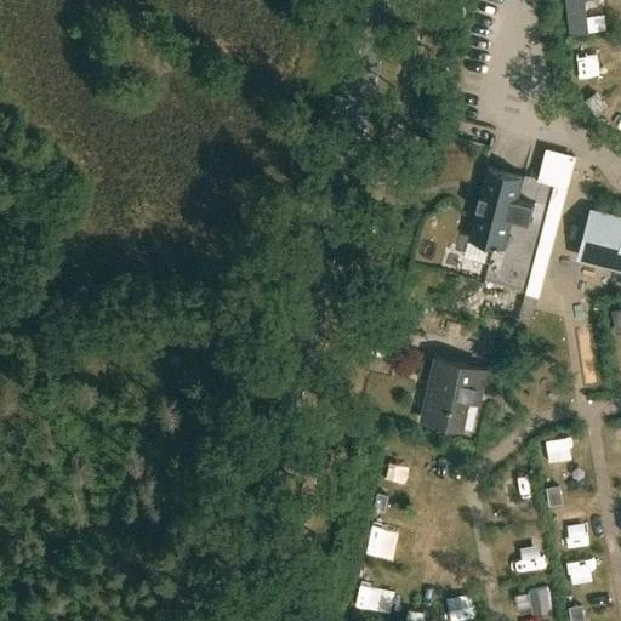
[(591,29),(588,0),(570,0),(574,30),(591,29)]
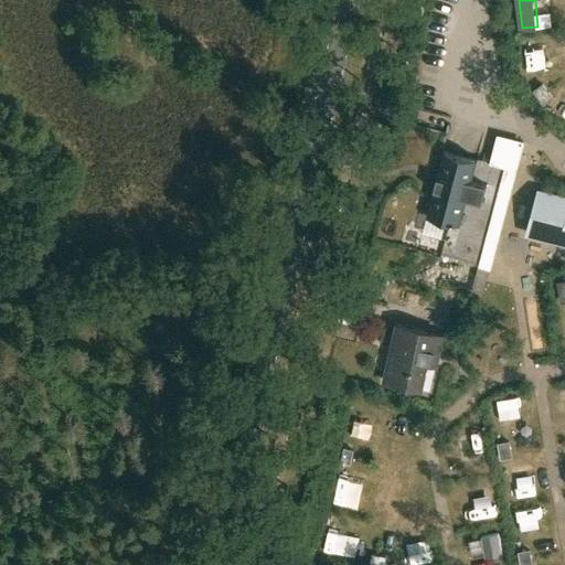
[(547,85),(537,93),(550,108),(560,100),(547,85)]
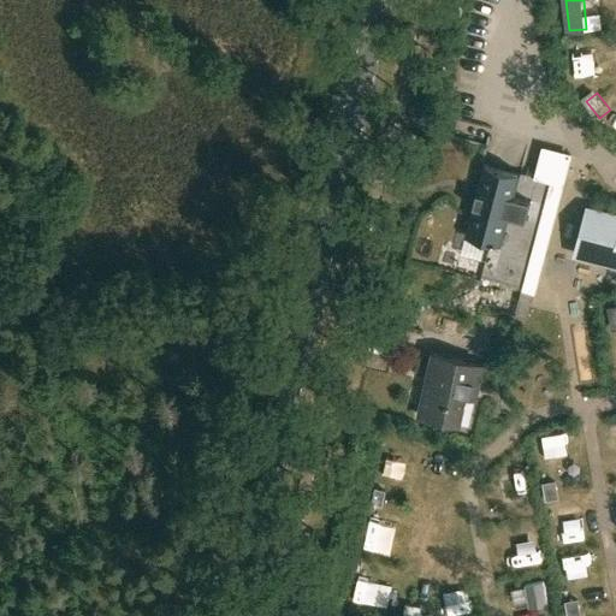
[(457,271),(522,288),(550,184),(563,188),(572,154),(542,146),(534,178),(481,165),(463,237),(466,238),(457,271)]
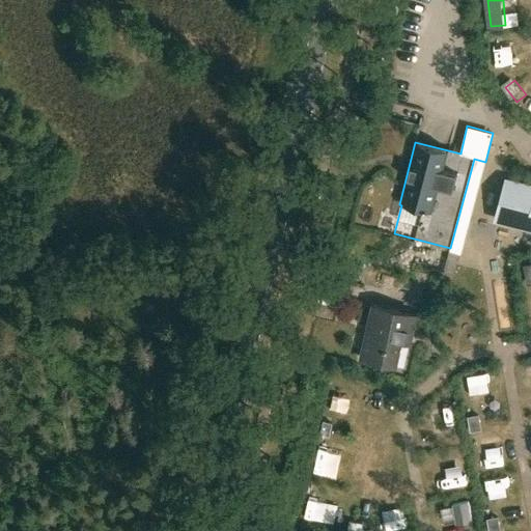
[(530,184),(506,177),(494,222),(530,231),(530,184)]
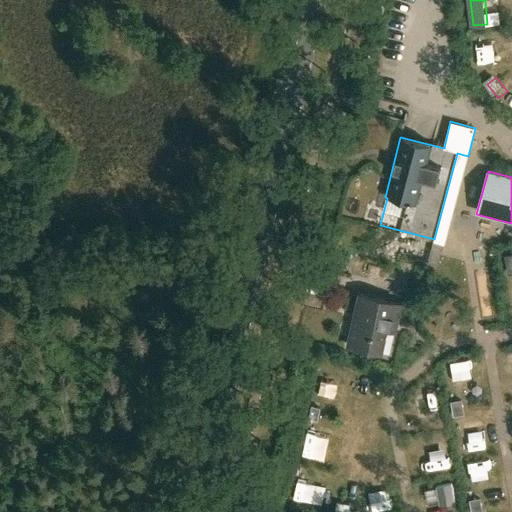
[(399,303),(358,294),(347,345),(380,352),(386,328),(393,330),(399,303)]
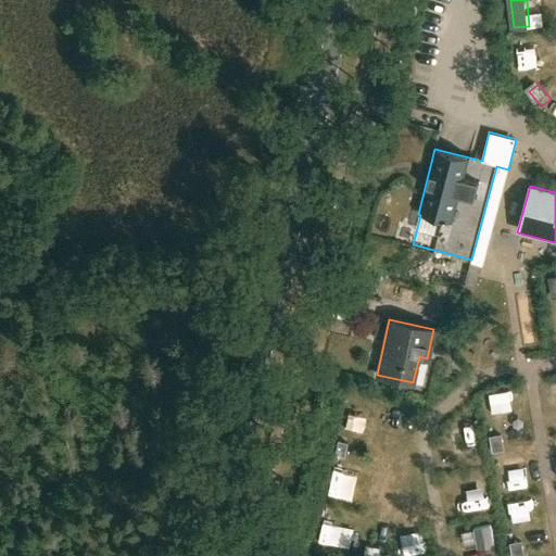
[(471,512),(494,508),(491,482),(467,485),(471,512)]
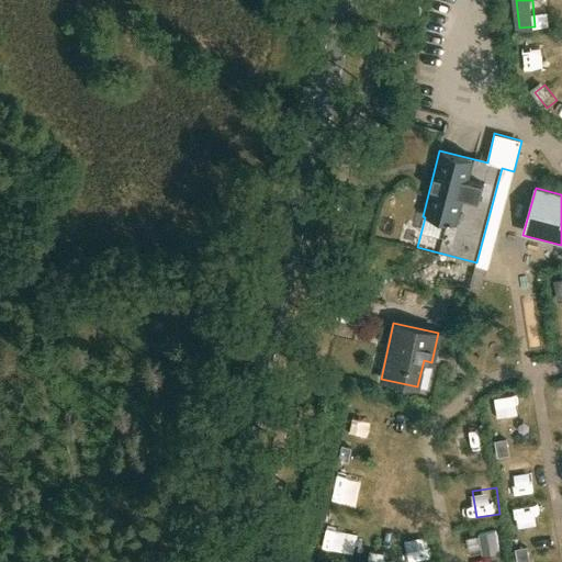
[(483,531),(484,558),(507,557),(505,530),(483,531)]
